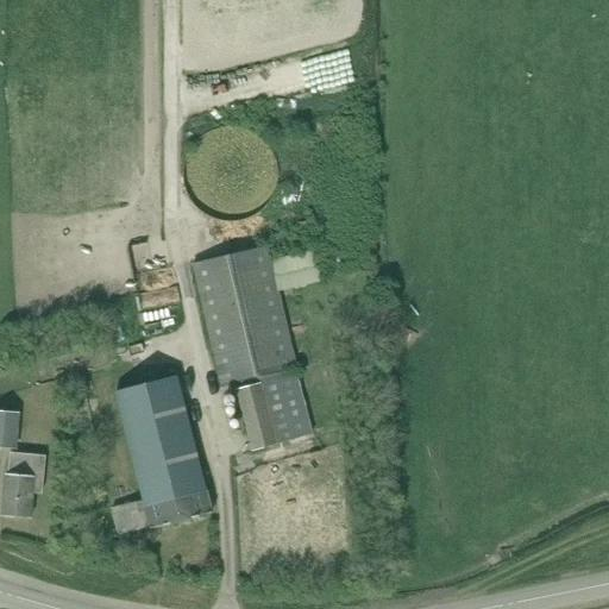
[(183,169),(183,176),(183,184),(186,192),(189,198),(193,203),(198,209),(203,214),(209,218),(217,221),(224,223),(231,224),(238,223),(245,221),(252,219),(258,214),(264,211),(269,205),(272,199),(276,192),(278,184),(278,177),(278,170),(277,163),(275,156),(271,150),(267,144),(262,138),(256,135),(250,131),(243,129),(236,127),(227,127),(220,129),(213,131),(207,133),(201,138),(195,143),(190,149),(187,155),(184,162),(183,169)]
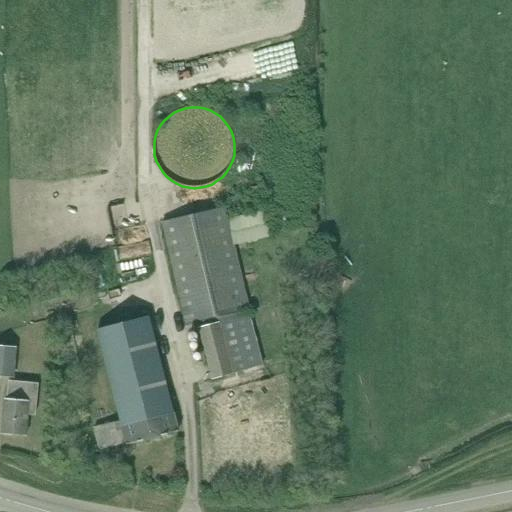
[(227,208),(162,223),(185,325),(198,322),(212,380),(235,375),(235,374),(264,365),(250,315),(241,317),(240,312),(251,309),(235,246),(271,238),(265,210),(230,219),(227,208)]
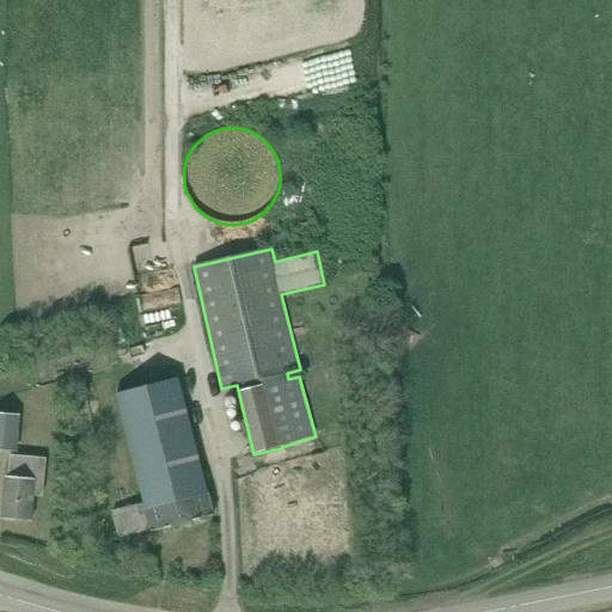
[(145,503),(146,510),(208,495),(178,378),(116,395),(145,503)]
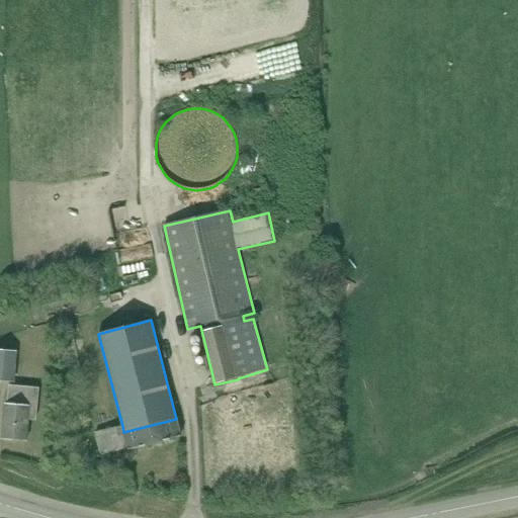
[(0,349),(0,381),(15,382),(18,351),(0,349)]
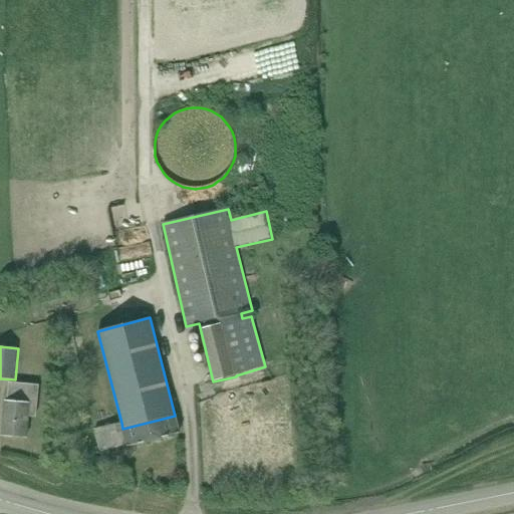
[(3,401),(1,436),(26,437),(27,413),(35,414),(36,384),(10,383),(9,401),(3,401)]
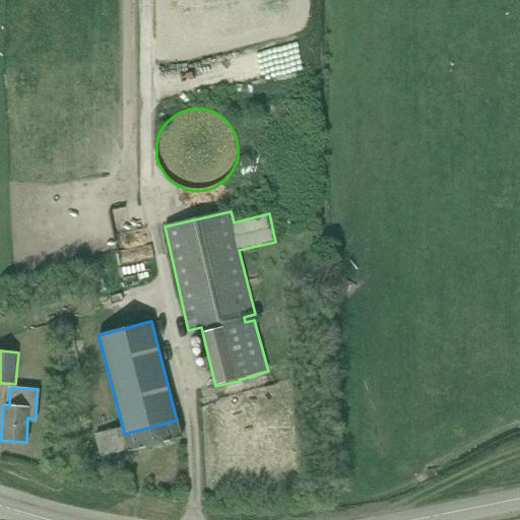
[(181,439),(177,420),(124,434),(123,428),(96,434),(102,457),(129,451),(129,452),(181,439)]
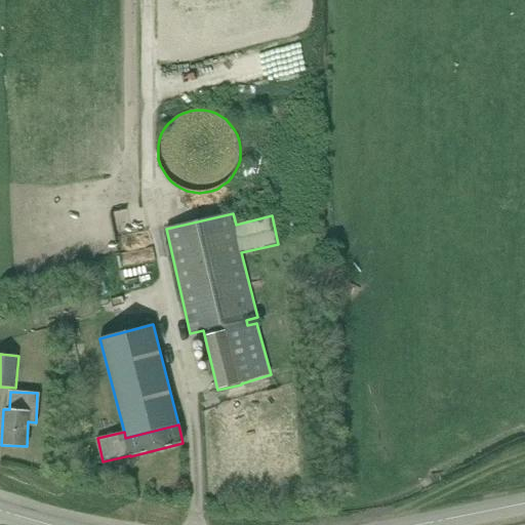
All buildings are outlined.
